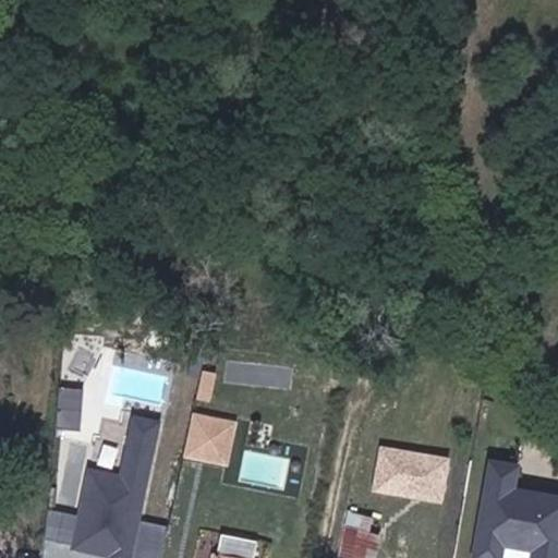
[(82,429),(84,388),(60,386),(57,428),(82,429)]
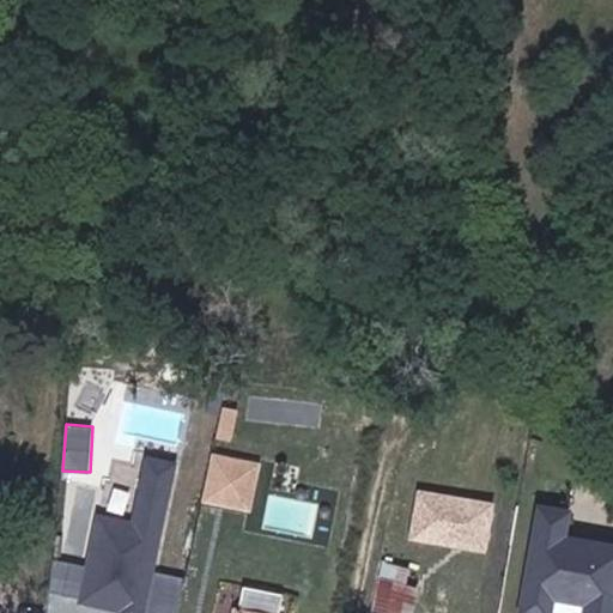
[(259,460),(211,451),(201,503),(249,511),(259,460)]
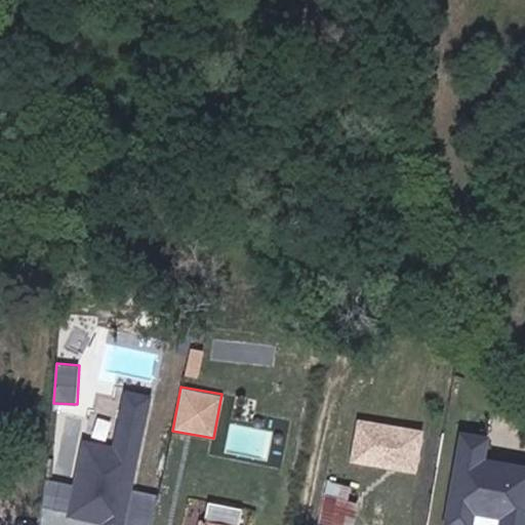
[(132,490),(151,398),(120,392),(109,449),(82,443),(74,485),(48,480),(43,508),(68,513),(66,523),(76,524),(153,524),(159,495),(132,490)]
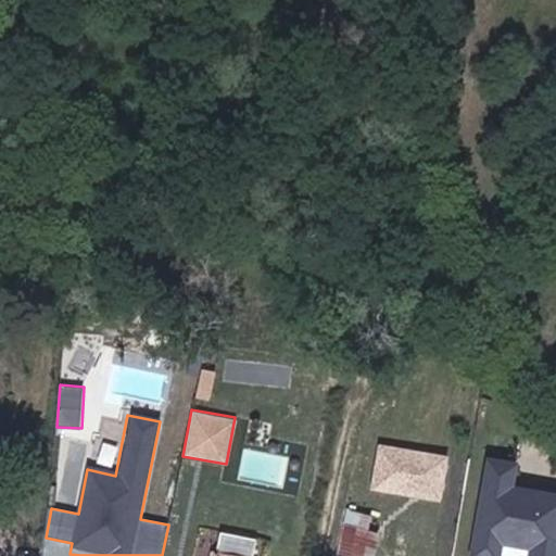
[(449,456),(380,444),(371,491),(440,503),(449,456)]
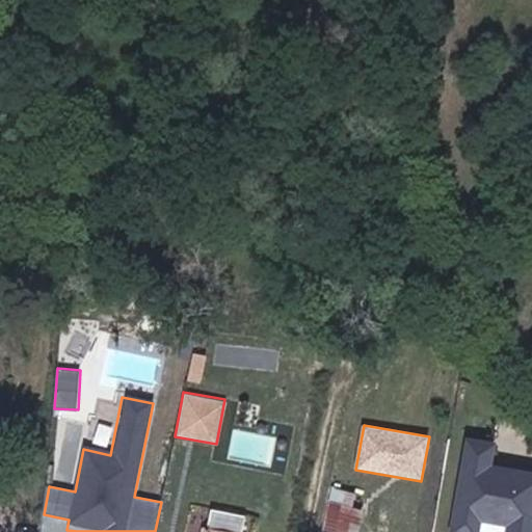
[(467,441),(450,531),(531,531),(531,473),(491,467),(496,445),(467,441)]
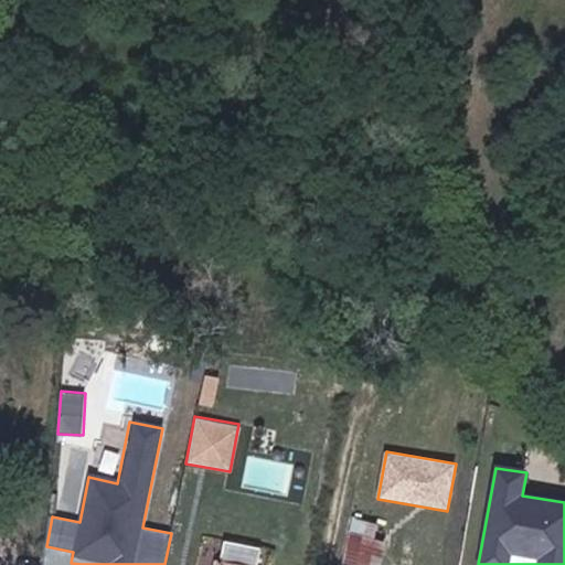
[(353,530),(347,564),(380,564),(386,536),(353,530)]
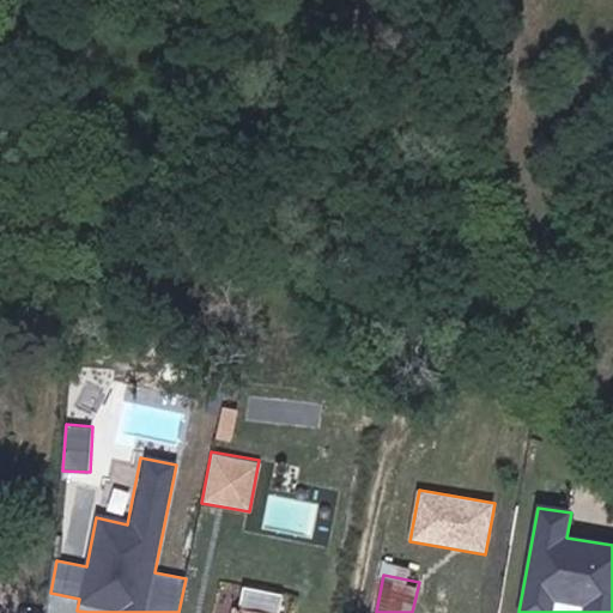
[(268,612),(287,612),(290,604),(286,599),(256,592),(250,595),(248,608),(268,612)]
